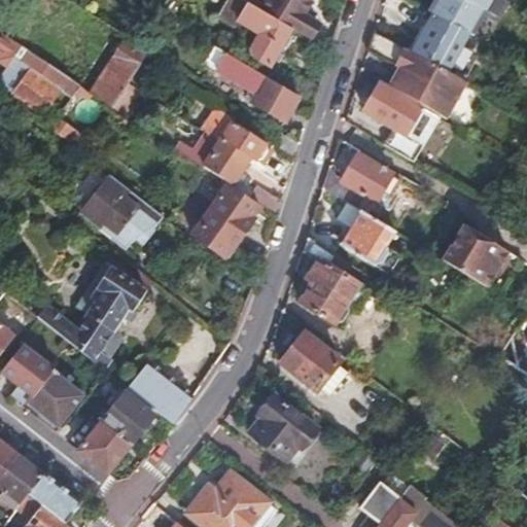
[(271,64),(293,28),(246,0),(211,0),(207,8),(224,20),(229,11),(259,30),(250,45),(254,54),(271,64)]
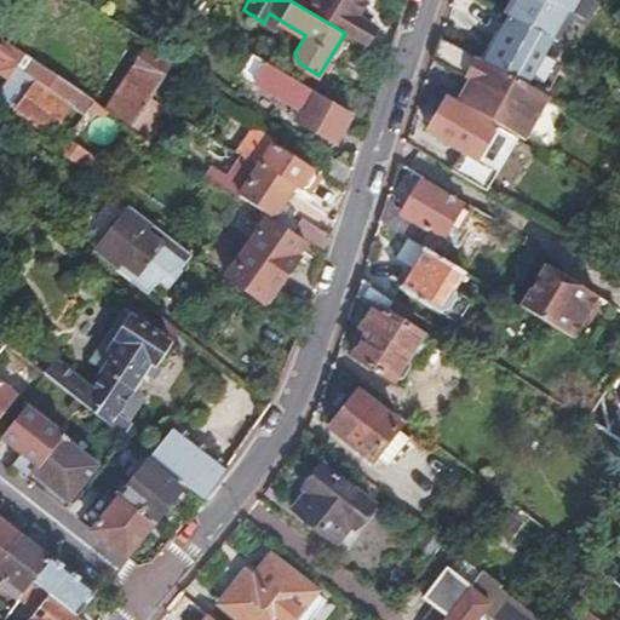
[(290,0),(345,33),(362,44),(374,26),(360,16),(367,3),(361,0),(290,0)]
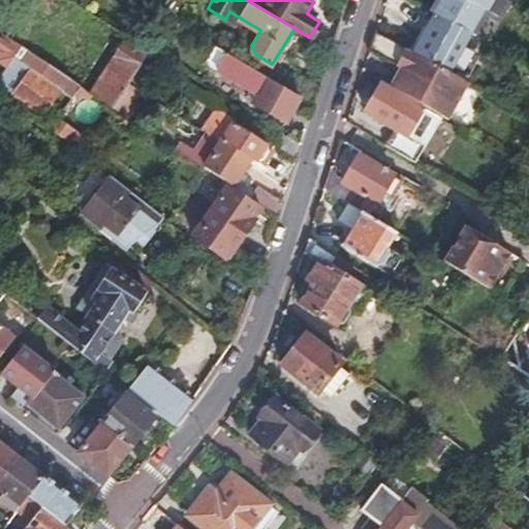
[(440,0),(434,0),(429,10),(434,13),(440,0)]
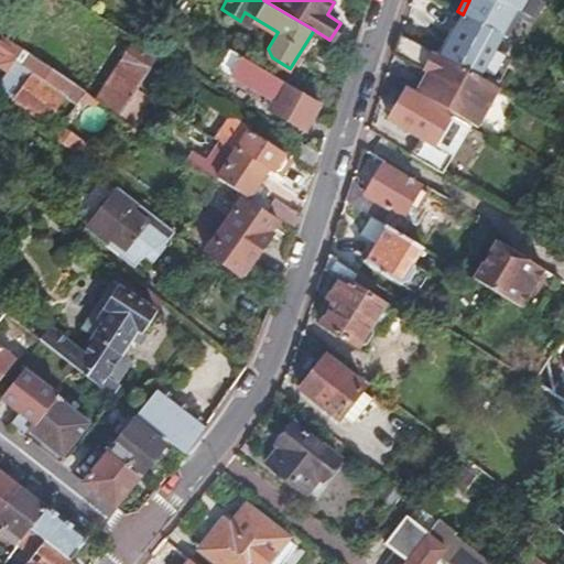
[(532,0),(469,0),(463,14),(497,35),(511,8),(525,15),(533,0),(532,0)]
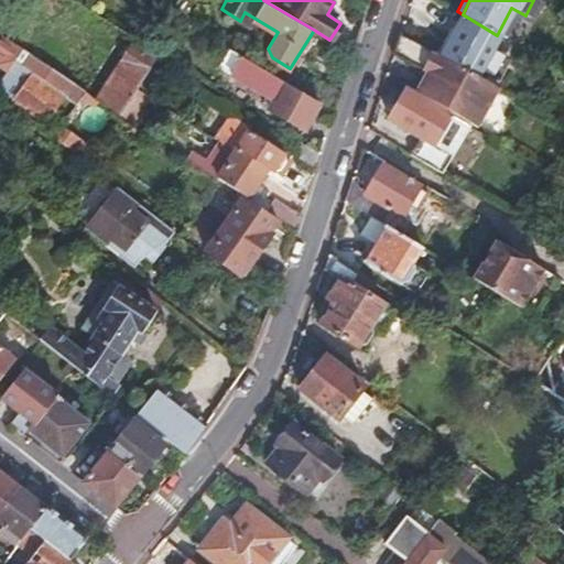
[(438,58),(479,80),(503,39),(497,35),(463,14),(455,30),(438,58)]
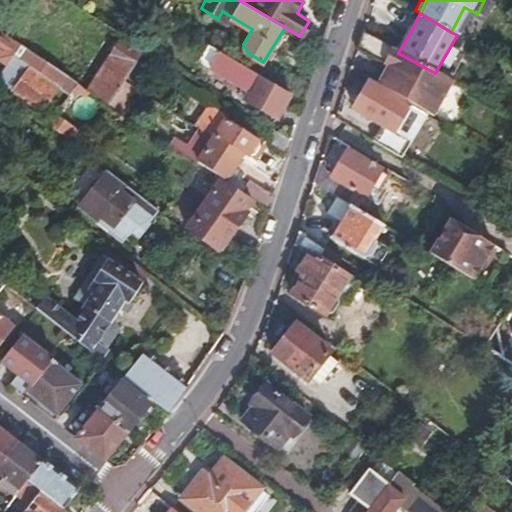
[(299,36),(306,40),(314,24),(309,21),(299,36)]
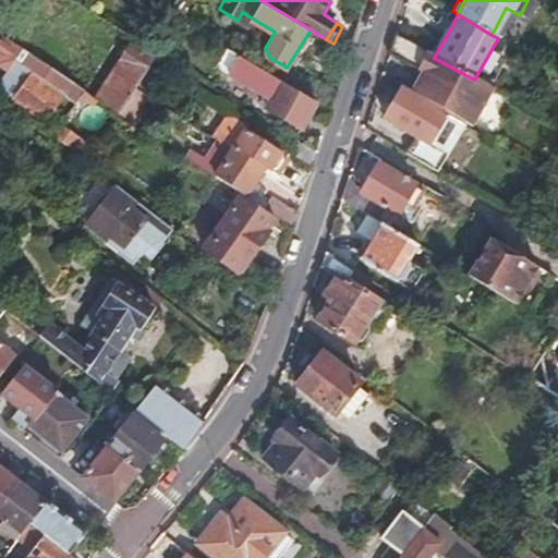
[(427,53),(434,58),(450,29),(444,25),(427,53)]
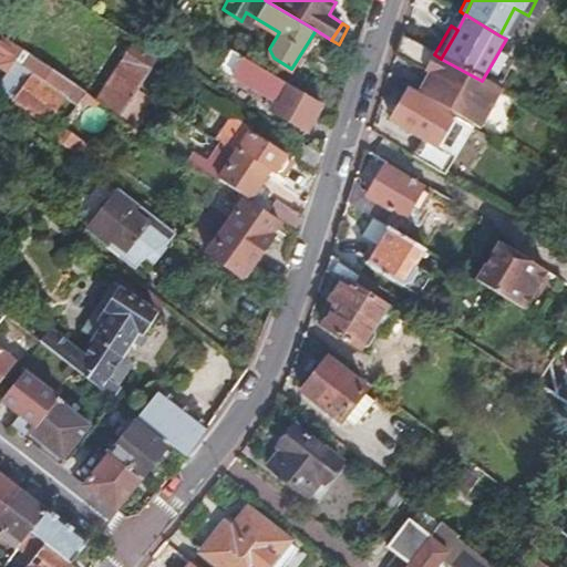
[(401,35),(394,57),(432,79),(423,93),(481,129),(502,93),(482,81),(441,59),(434,54),(401,35)]
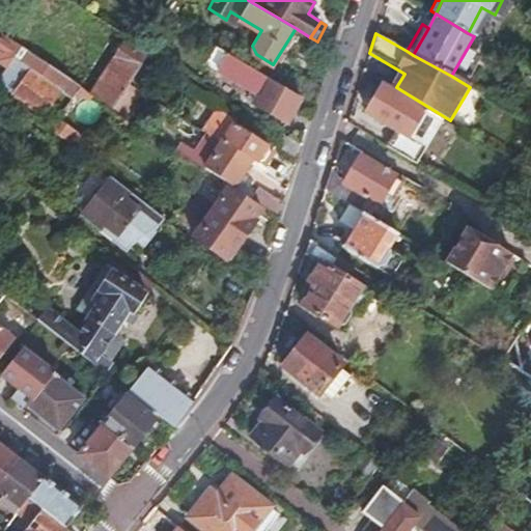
[(81,86),(71,80),(28,52),(5,36),(0,45),(0,59),(1,62),(10,68),(0,83),(0,84),(47,115),(64,89),(74,96),(81,86)]
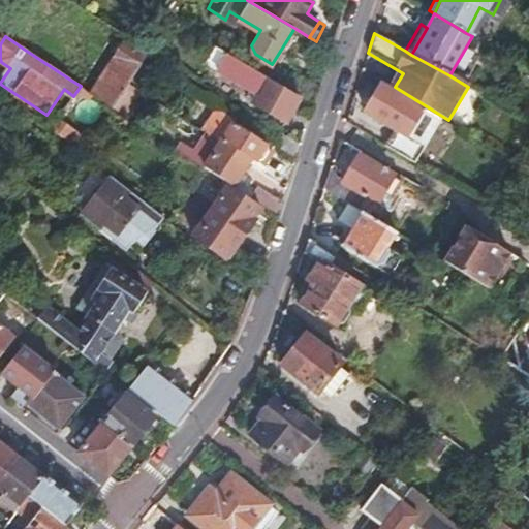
[(127,84),(143,61),(147,55),(124,41),(91,93),(112,106),(127,84)]
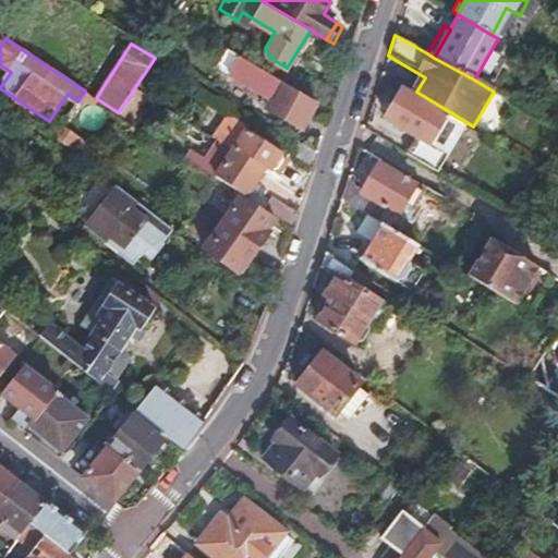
[(283,80),(242,53),(227,45),(220,53),(233,62),(230,71),(265,92),(263,96),(263,102),(268,105),(266,107),(299,128),(312,104),(280,83),(283,80)]
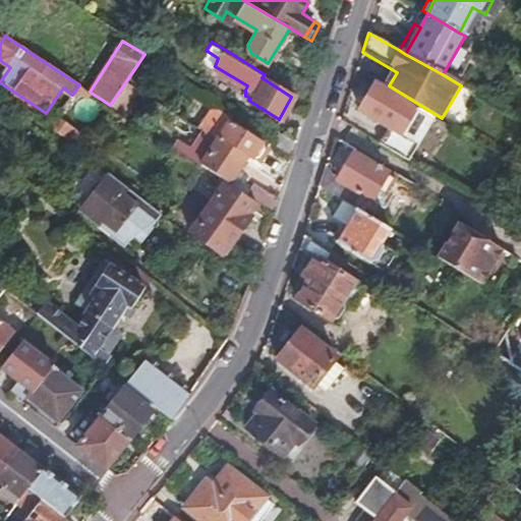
[(308,101),(313,84),(290,69),(281,83),(308,101)]
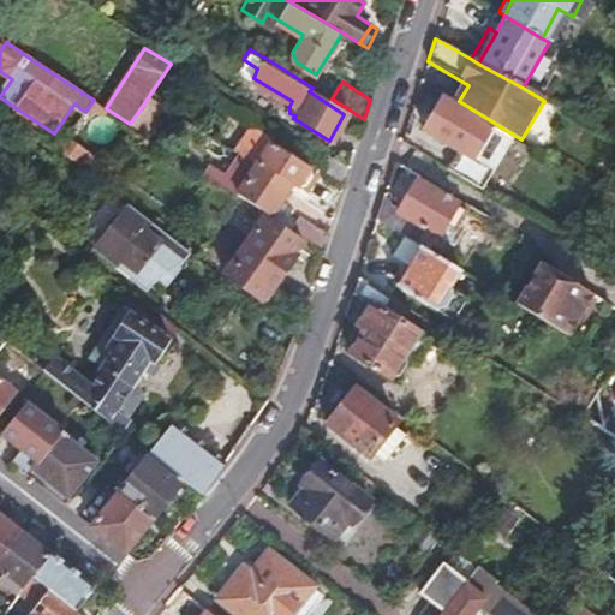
[(446,171),(481,191),(493,172),(471,157),(489,127),(443,99),(424,131),(457,153),(446,171)]
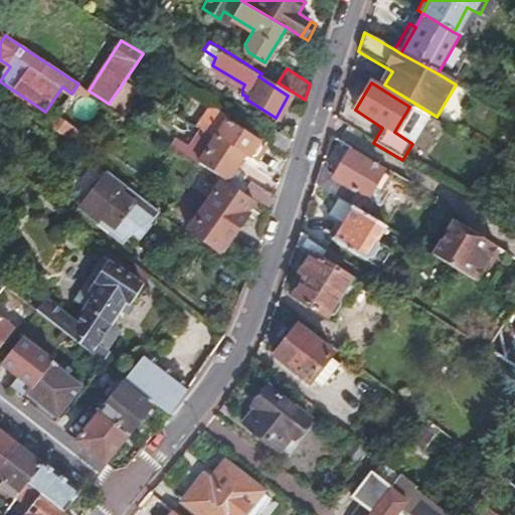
[(200,132),(208,137),(241,158),(244,154),(248,157),(252,159),(263,143),(227,120),(224,125),(220,123),(226,114),(212,105),(196,129),(200,132)]
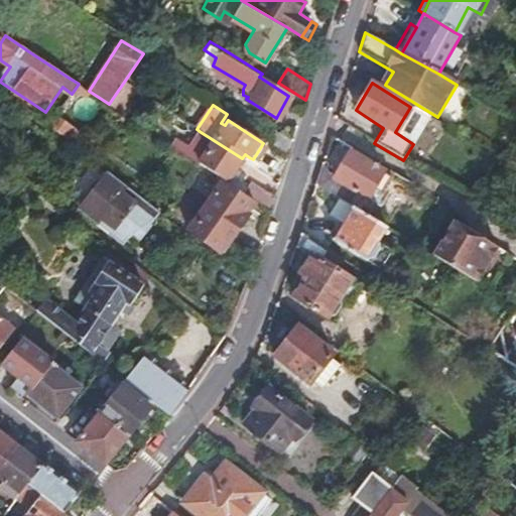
[(228,120),(230,116),(227,114),(221,123),(225,125),(228,120)]
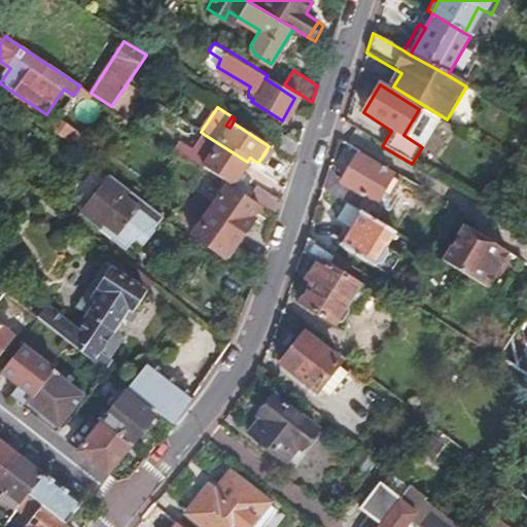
[(176,149),(232,185),(247,162),(213,140),(205,135),(198,145),(185,137),(176,149)]
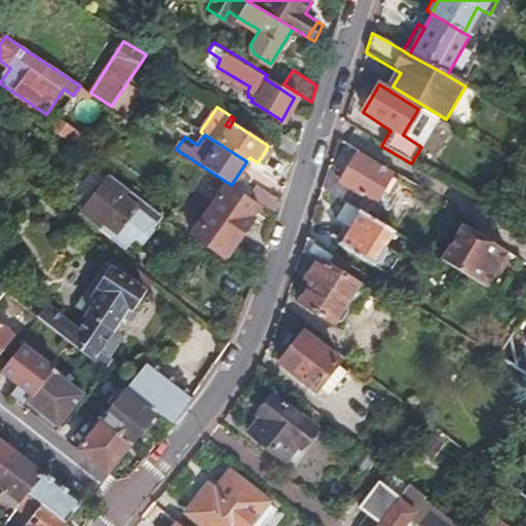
[(329,170),(323,189),(334,196),(341,184),(384,210),(402,183),(391,177),(393,175),(359,155),(343,180),(340,180),(338,179),(336,178),(334,176),(332,174),(330,172),(329,170)]
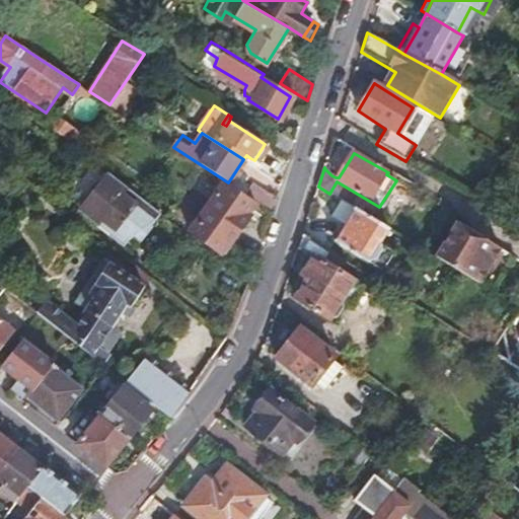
[(79,212),(124,247),(130,240),(137,246),(159,217),(108,176),(79,212)]
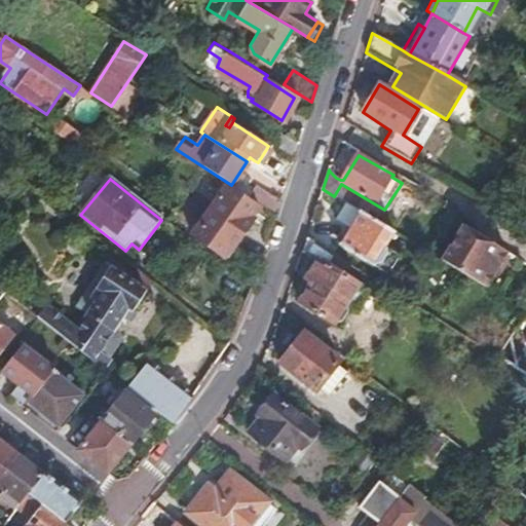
[(257,182),(247,195),(276,215),(280,199),(257,182)]
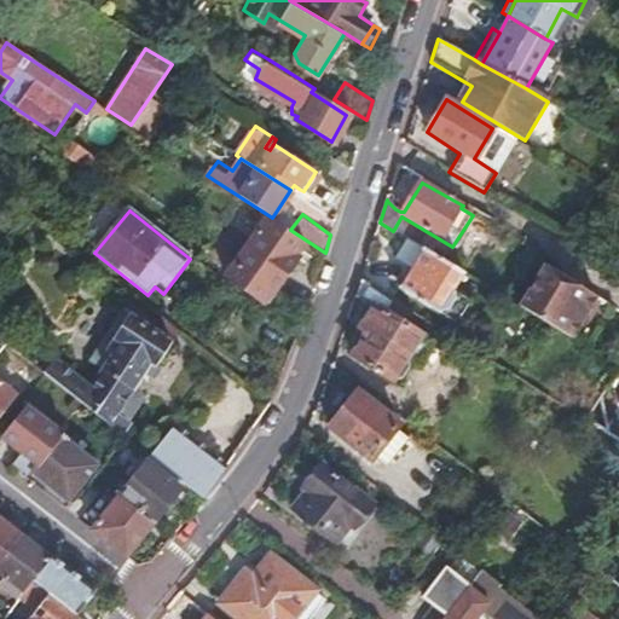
[(262,238),(252,253),(287,278),(298,264),(294,260),(304,248),(270,223),(259,235),(262,238)]
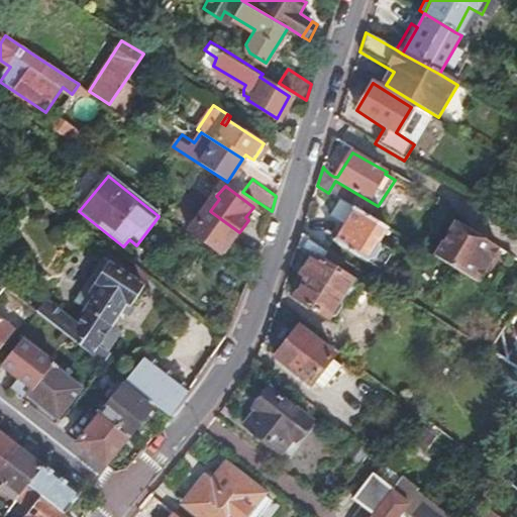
[(343,224),(353,209),(340,200),(330,216),(343,224)]
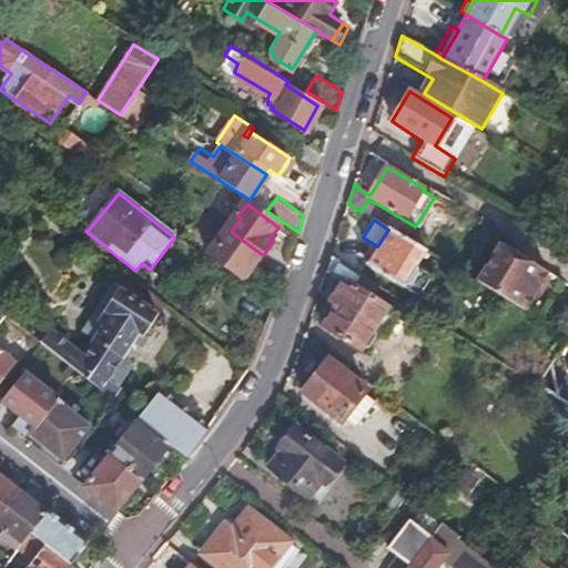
[(415,267),(425,252),(388,230),(377,246),(364,266),(417,300),(432,277),(415,267)]
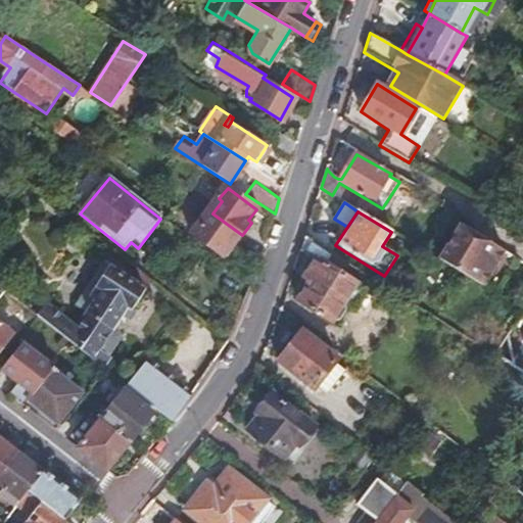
[(242,235),(212,214),(203,225),(200,223),(193,232),(223,254),(230,245),(233,247),(242,235)]
